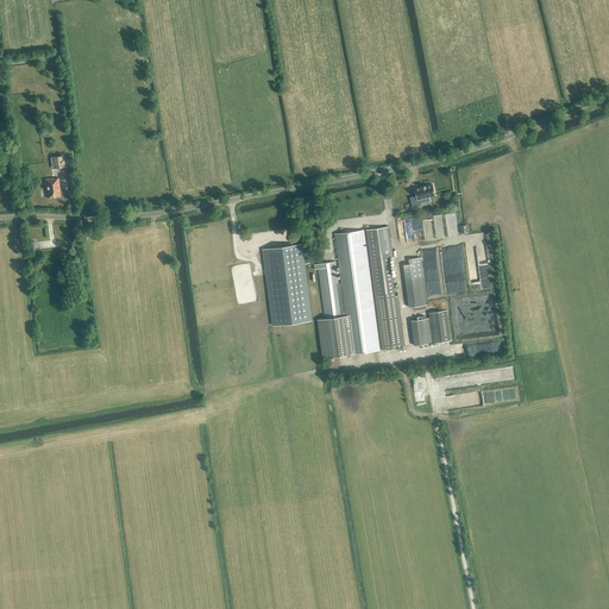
[(52,169),(66,168),(64,156),(50,157),(52,169)]
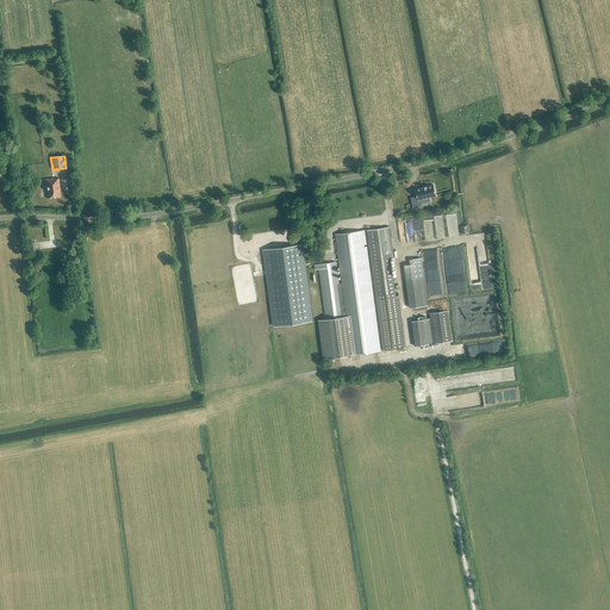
[(61,197),(58,178),(54,179),(45,180),(48,198),(61,197)]
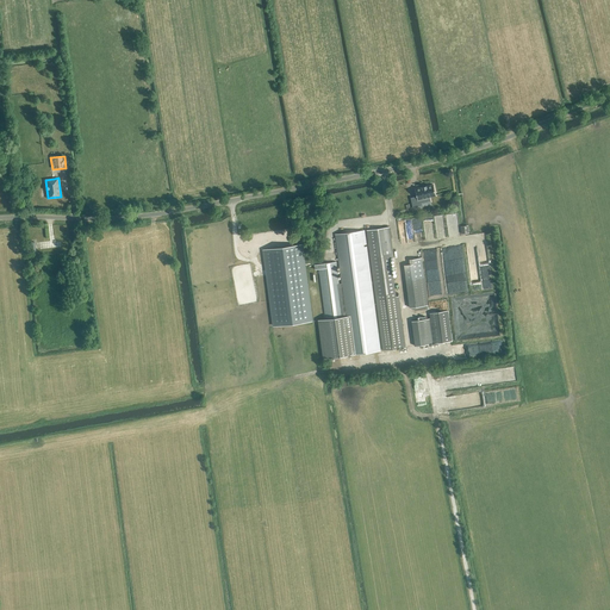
[(422,187),(417,188),(415,190),(418,204),(414,205),(414,209),(424,206),(422,199),(436,195),(434,185),(427,187),(427,186),(422,187)]
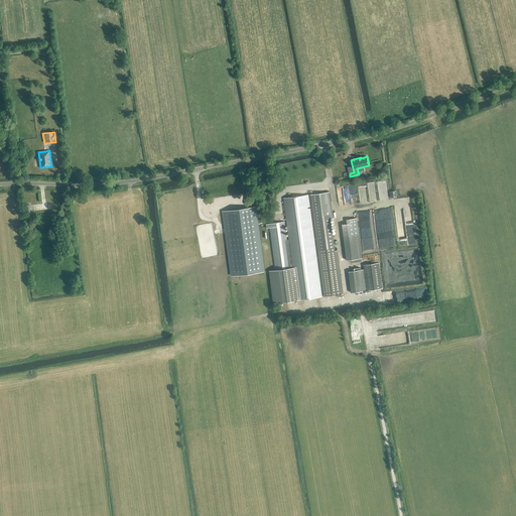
[(351,198),(348,186),(343,188),(346,199),(351,198)]
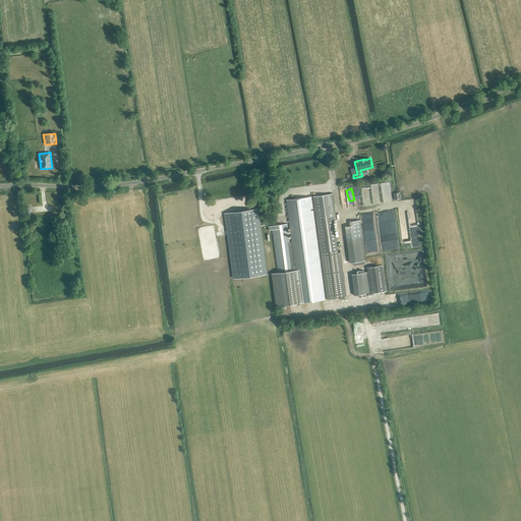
[(338,253),(333,214),(330,194),(314,196),(316,216),(320,240),(316,240),(313,216),(310,197),(287,200),(292,243),(290,243),(287,224),(273,226),(269,227),(270,231),(273,231),(279,272),(272,273),(276,306),(325,299),(321,268),(316,243),(320,242),(322,256),(327,300),(346,297),(341,252),(338,253)]
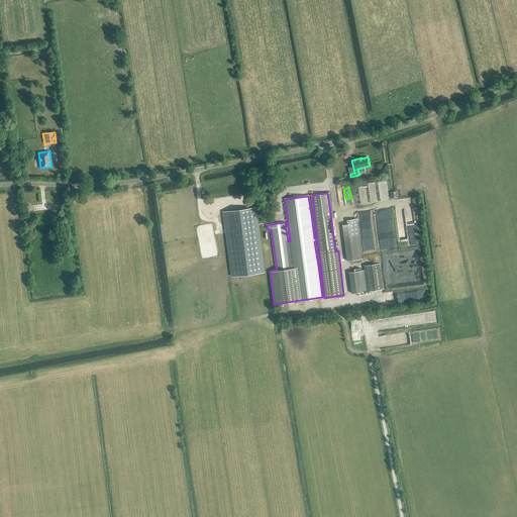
[(265,273),(255,207),(224,212),(232,277),(265,273)]
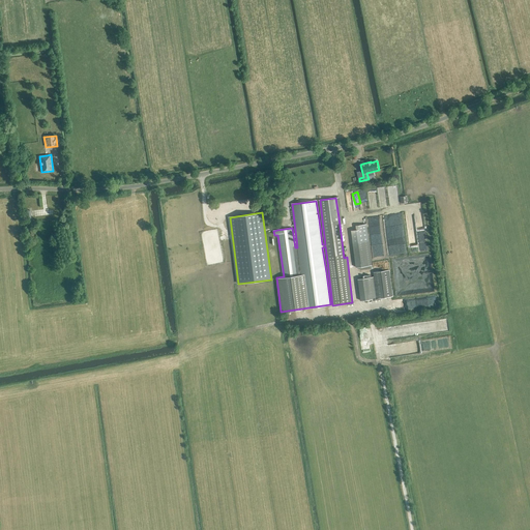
[(357,230),(351,231),(356,267),(372,265),(366,229),(362,229),(361,225),(357,226),(357,230)]
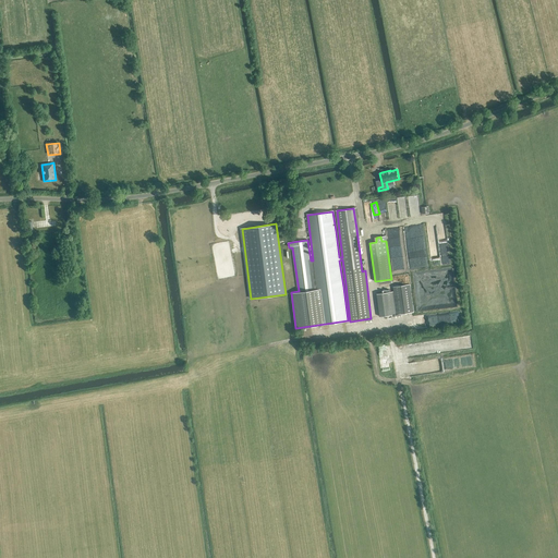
[(238,276),(244,275),(241,253),(234,254),(238,276)]
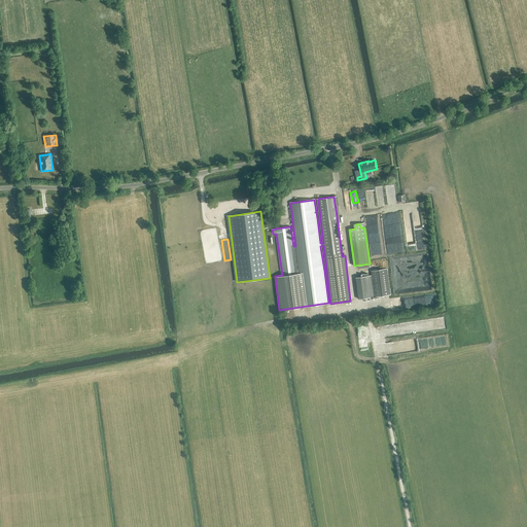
[(359,299),(391,294),(387,268),(372,271),(372,275),(356,277),(359,299)]
